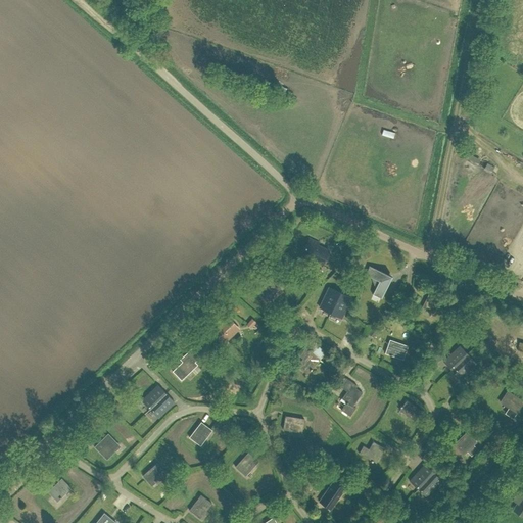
[(471,154),(469,158),(481,164),(484,160),(471,154)]
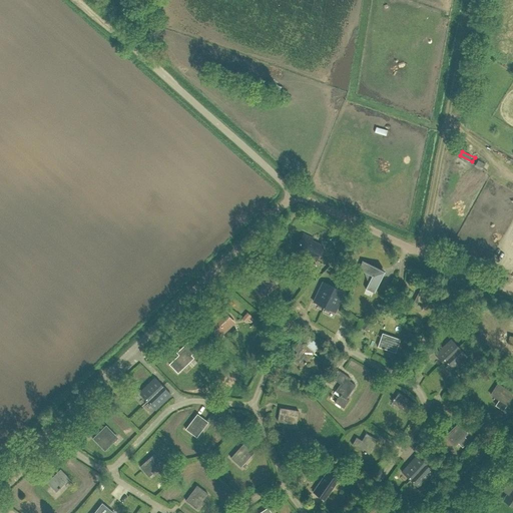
[(313,237),(304,233),(298,245),(303,247),(301,252),(316,260),(323,246),(312,240),(313,237)]
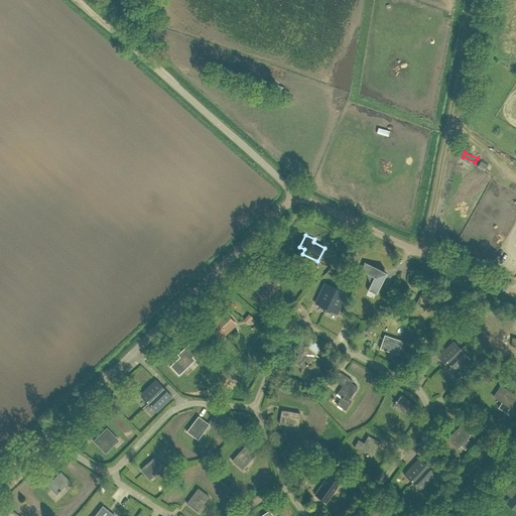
[(386,272),(364,262),(360,271),(366,274),(370,284),(367,290),(376,294),(386,272)]
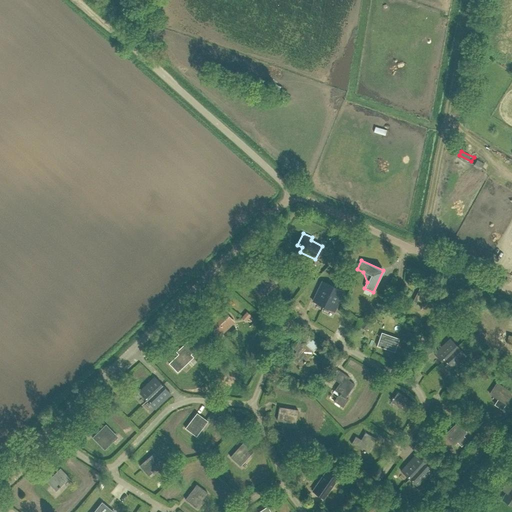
[(274,282),(263,270),(258,275),(260,277),(251,285),(261,295),(274,282)]
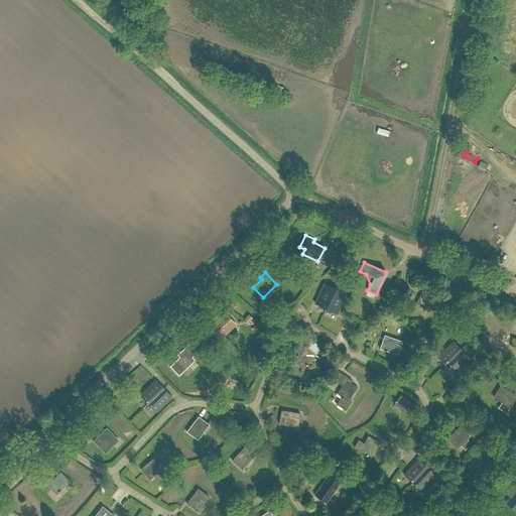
[(326,308),(336,288),(325,283),(315,303),(326,308)]
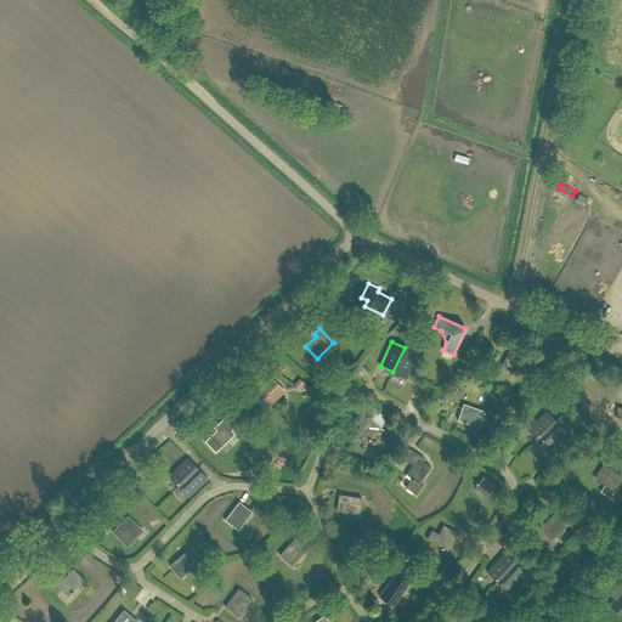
[(405,348),(393,372),(406,378),(417,354),(405,348)]
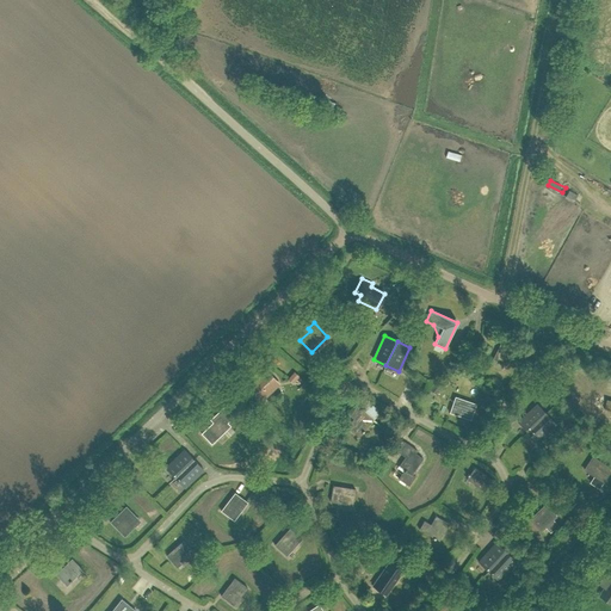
[(267,376),(264,372),(250,386),(254,389),(252,392),(257,396),(259,395),(263,399),(277,386),(272,382),(275,380),(270,374),(267,376)]
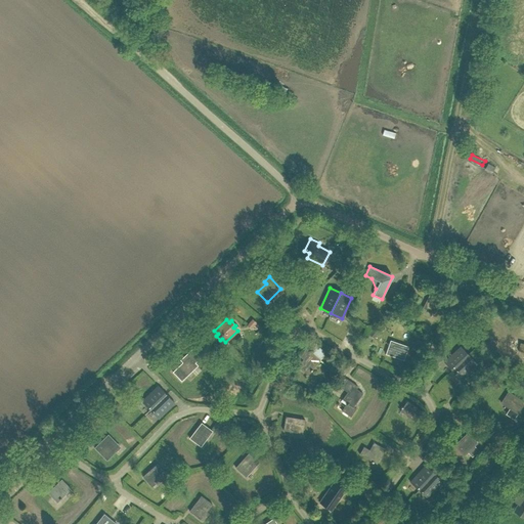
[(408,346),(390,340),(385,354),(403,360),(408,346)]
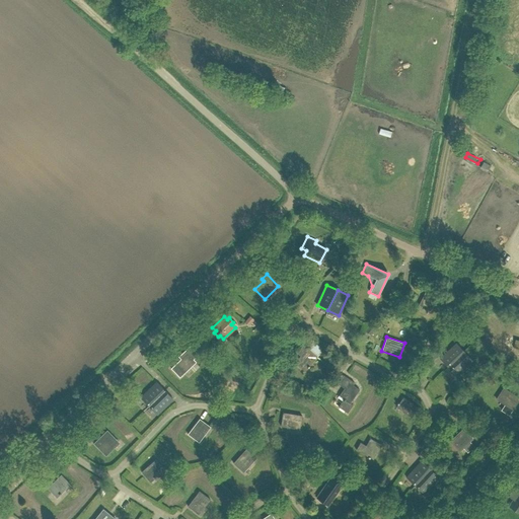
[(323,350),(312,341),(306,348),(302,344),(296,352),(300,356),(294,363),(305,371),(323,350)]
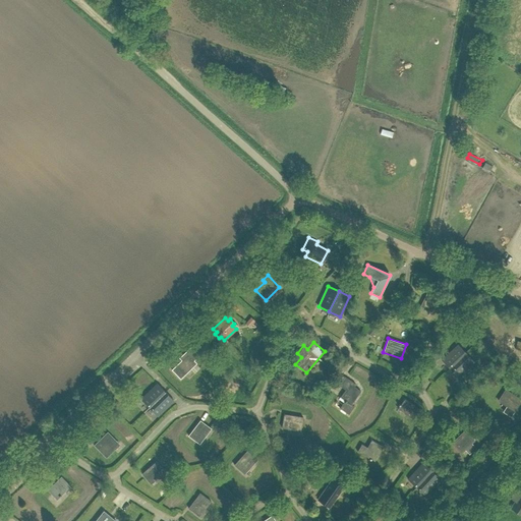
[(442,360),(450,368),(466,353),(458,345),(442,360)]
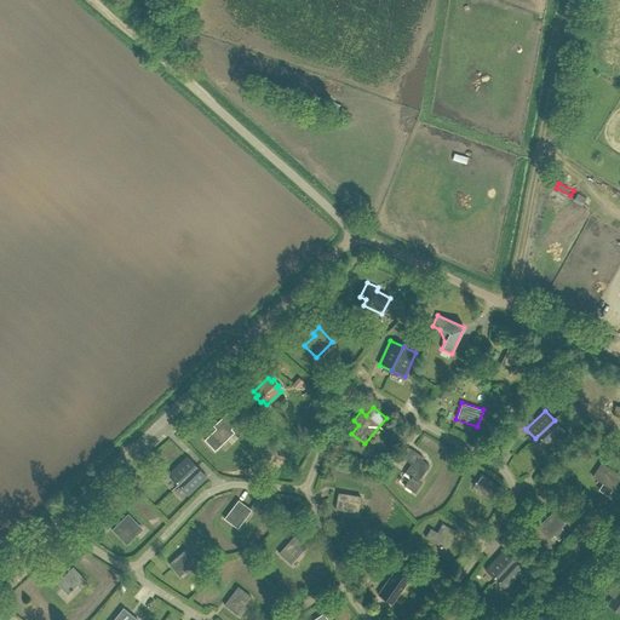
[(236,423),(227,413),(213,426),(216,429),(205,440),(216,451),(235,432),(231,429),(236,423)]
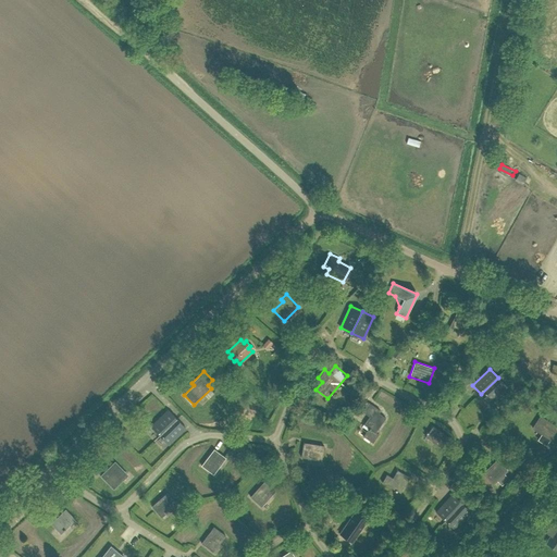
[(507,387),(498,378),(481,394),(490,404),(507,387)]
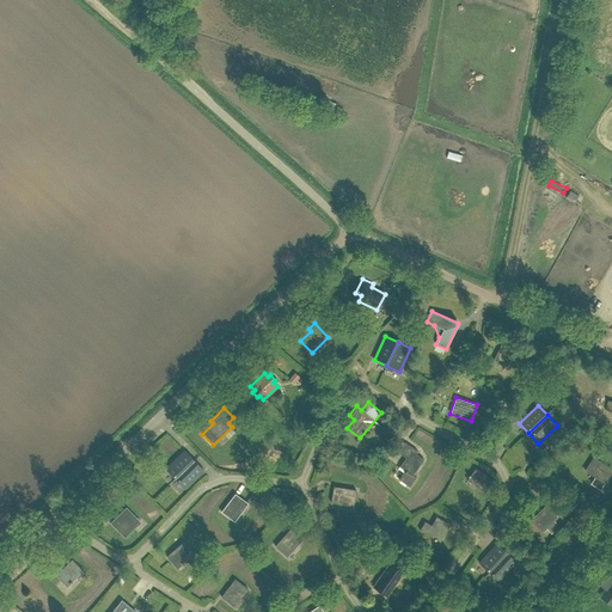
[(405,471),(399,479),(409,487),(415,478),(412,476),(423,459),(416,454),(418,451),(405,442),(398,452),(407,458),(399,466),(405,471)]
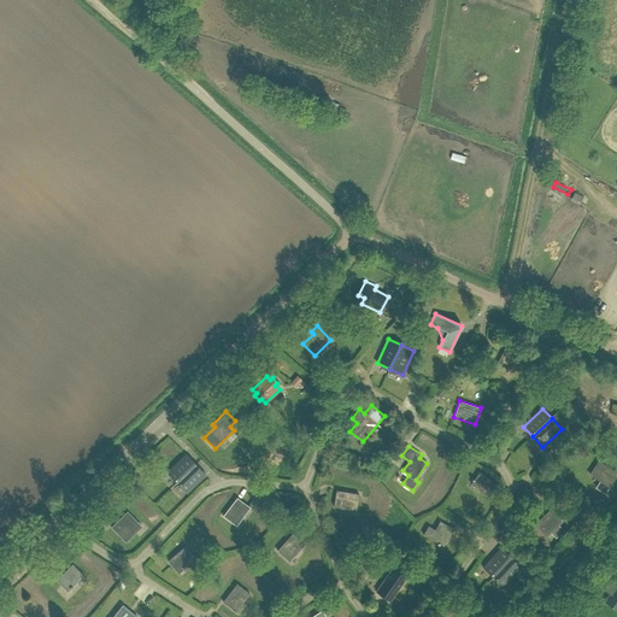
[(176,464),(195,483),(205,475),(186,454),(176,464)]
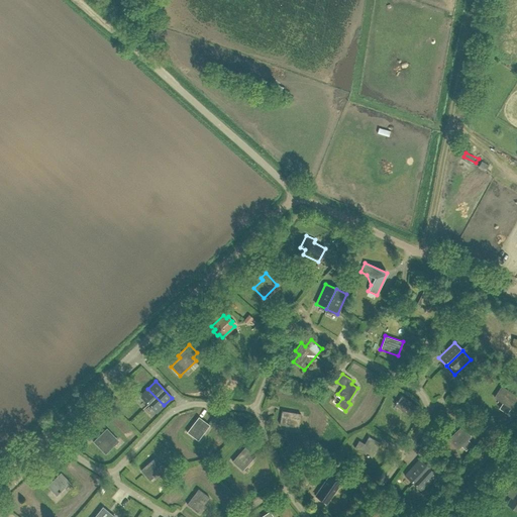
[(516,398),(516,396),(502,387),(494,398),(510,408),(516,398)]
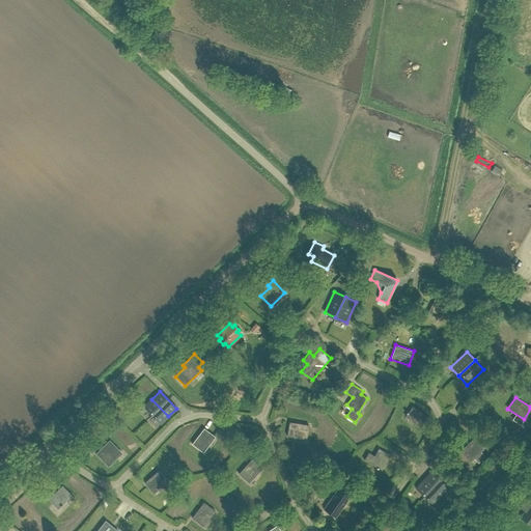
[(168,416),(151,399),(143,407),(161,424),(168,416)]
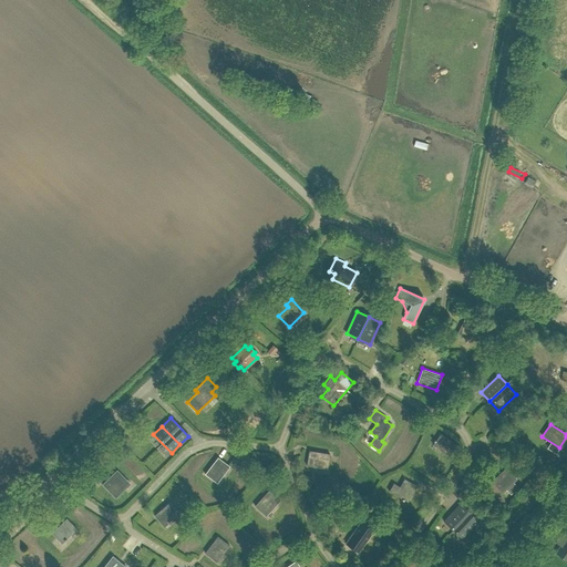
[(457,446),(441,433),(433,445),(450,457),(457,446)]
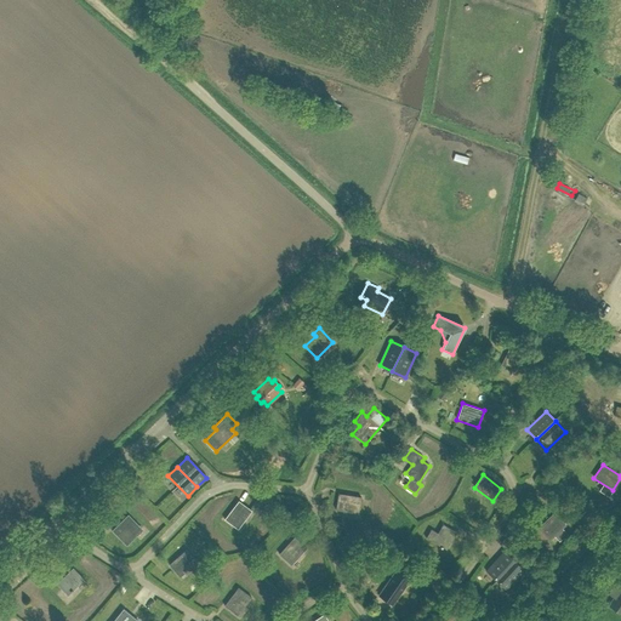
[(362,497),(339,494),(336,510),(359,514),(362,497)]
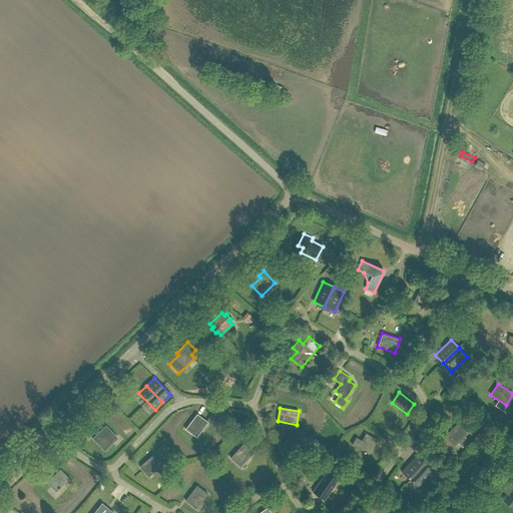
[(208,422),(197,414),(185,429),(196,437),(208,422)]
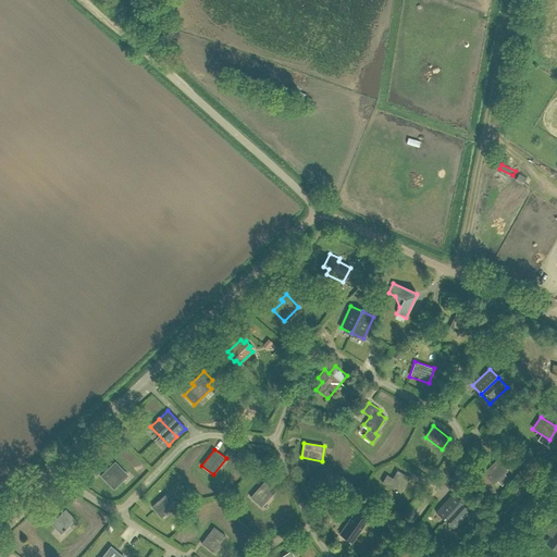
[(122,481),(119,478),(125,472),(115,461),(100,475),(114,490),(122,481)]
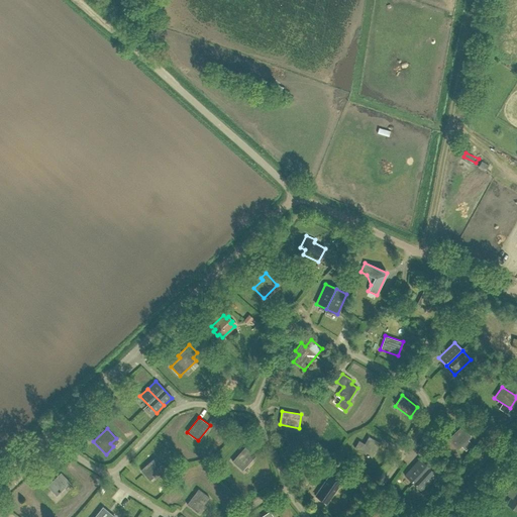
[(457,450),(471,437),(462,428),(449,441),(457,450)]
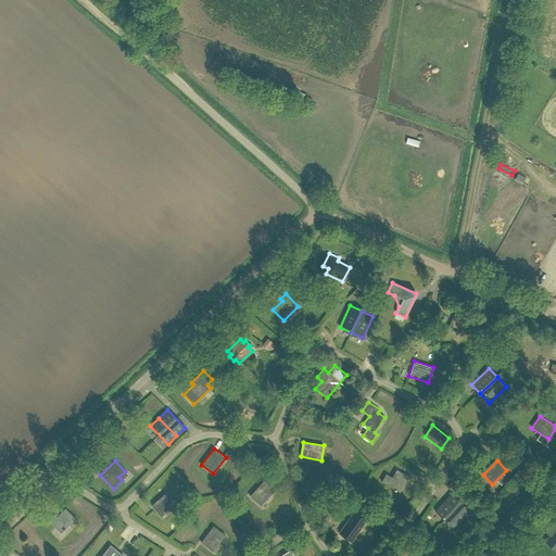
[(409,477),(396,469),(392,478),(386,474),(381,482),(400,493),(409,477)]
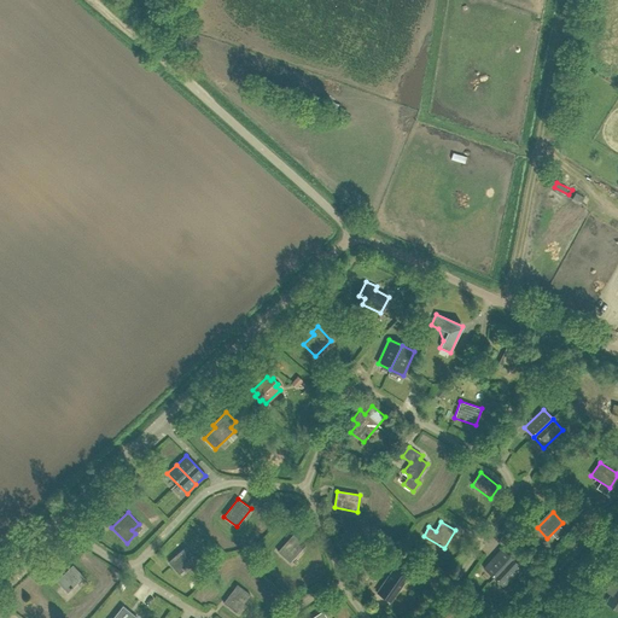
[(305,546),(293,534),(278,552),(290,563),(305,546)]
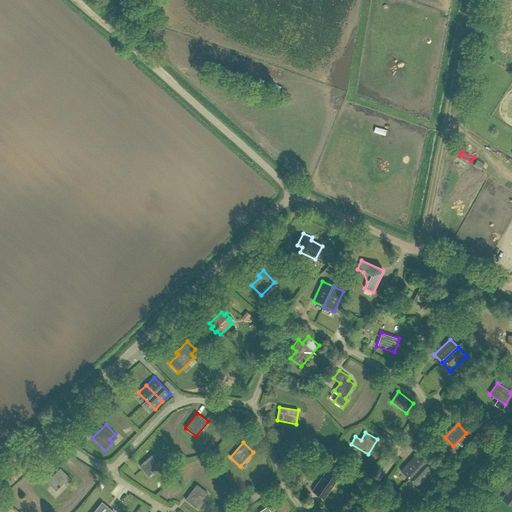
[(426,450),(418,443),(414,448),(422,455),(426,450)]
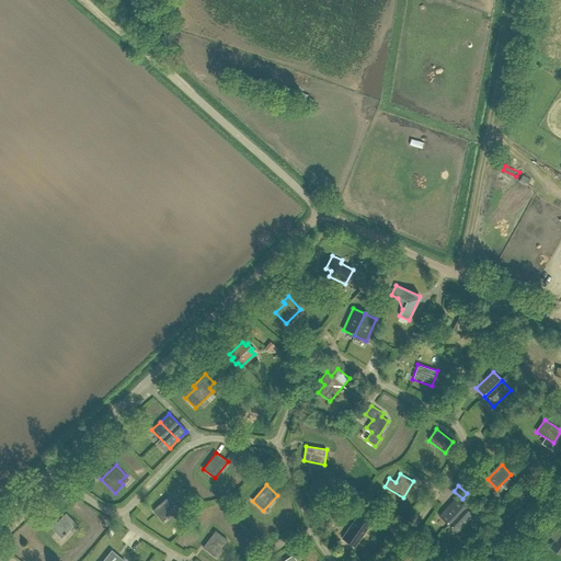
[(179,507),(169,496),(152,510),(162,522),(179,507)]
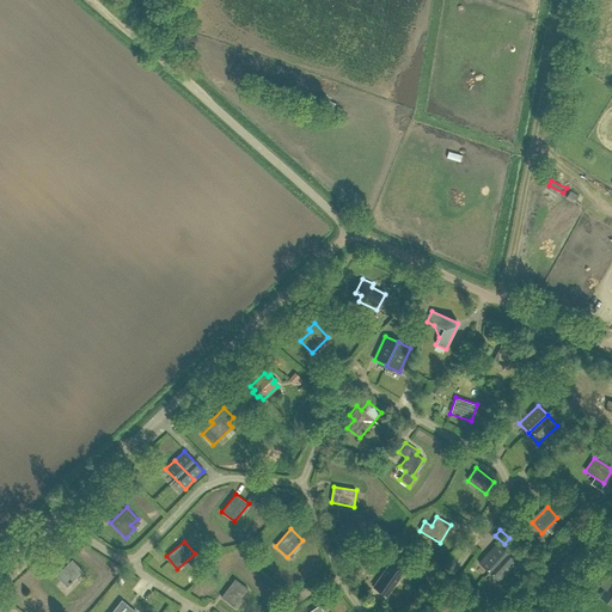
[(518,563),(497,544),(479,563),(500,582),(518,563)]
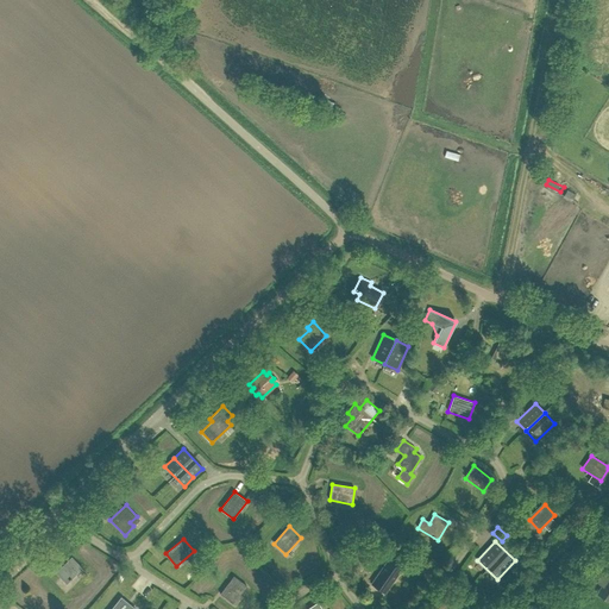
[(402,564),(412,571),(419,563),(409,554),(402,564)]
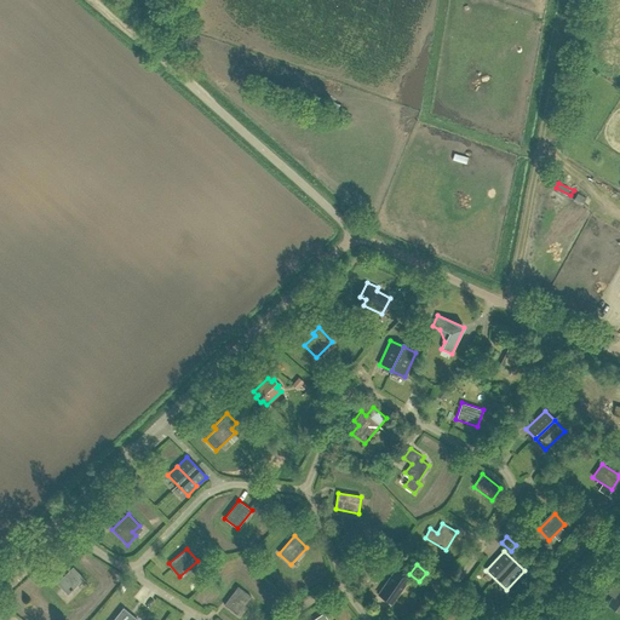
[(85,579),(73,567),(56,583),(68,595),(85,579)]
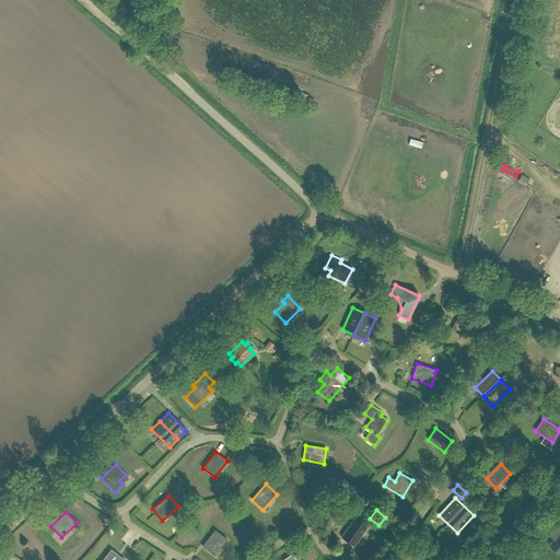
[(370,522),(359,513),(342,537),(353,545),(370,522)]
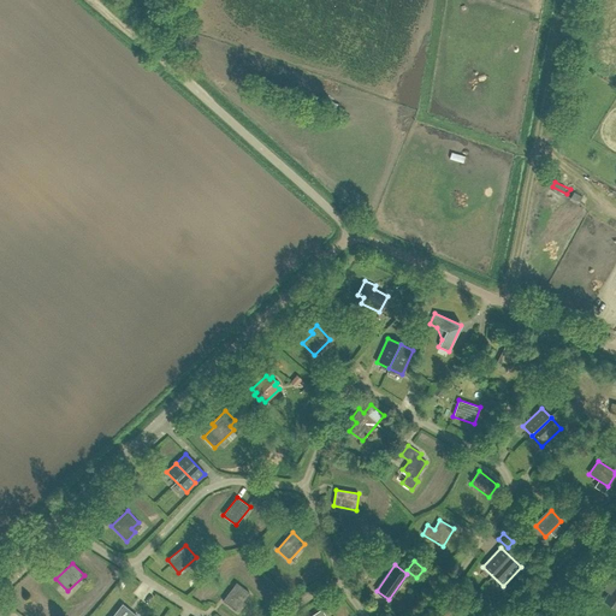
[(615,579),(611,585),(614,587),(604,600),(615,608),(615,579)]
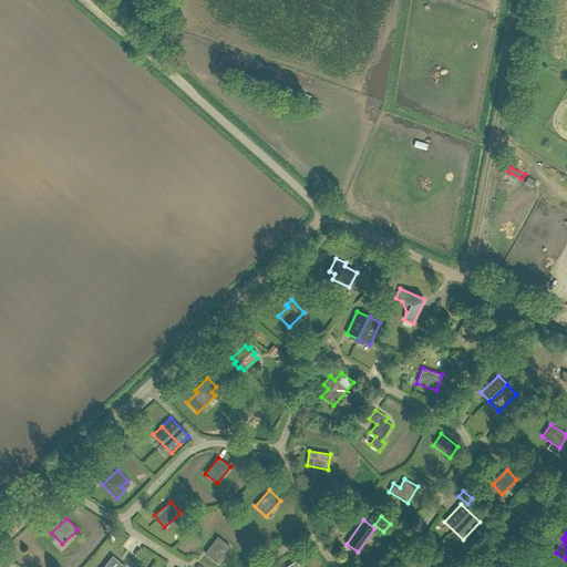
[(229,545),(217,536),(205,553),(217,562),(229,545)]
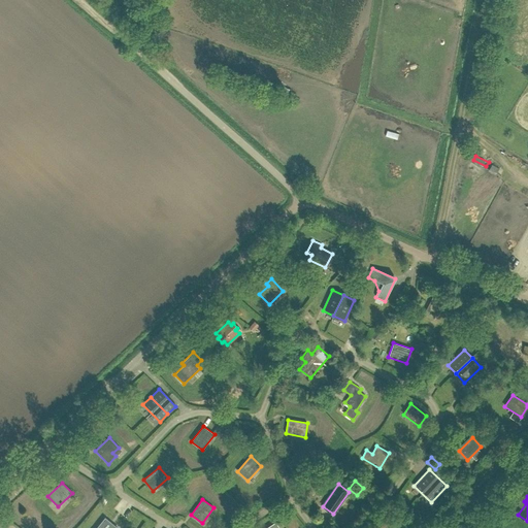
[(114,527),(103,518),(93,527),(114,527)]
